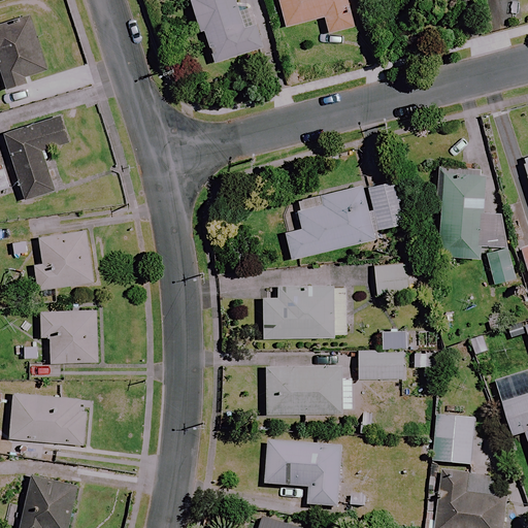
[(240,15),(234,0),(189,0),(215,64),(262,46),(249,12),(240,15)]
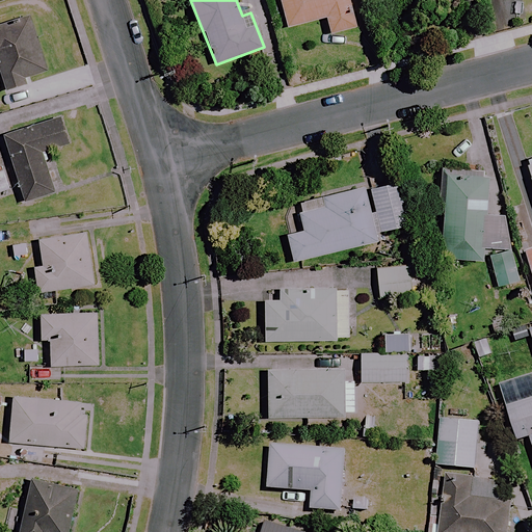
[(329,34),(351,29),(347,12),(350,11),(347,0),(280,0),(287,28),(326,19),(329,34)]
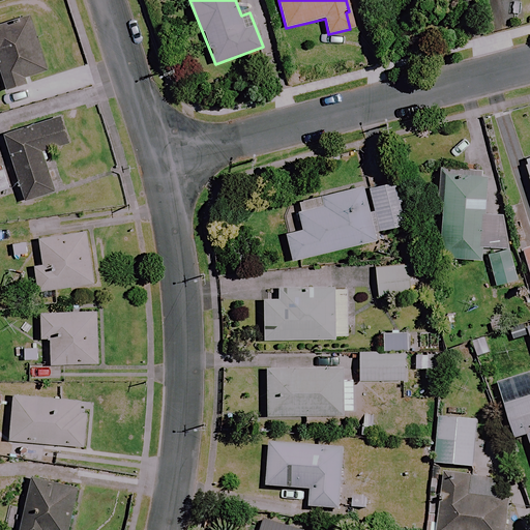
[(398,0),(402,9),(423,0),(398,0)]
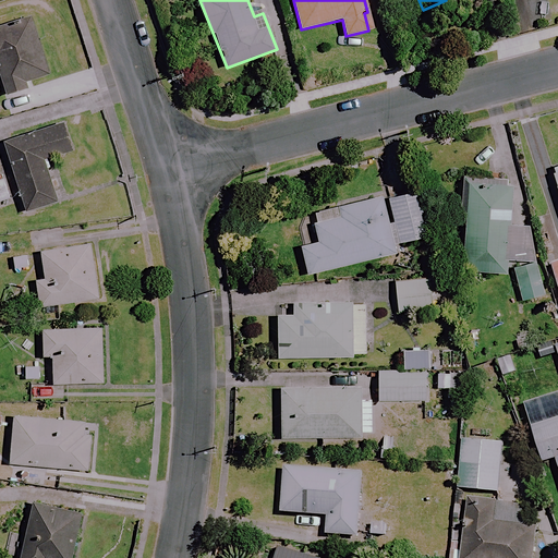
[(52,68),(34,14),(0,25),(0,65),(9,92),(32,84),(29,75),(52,68)]
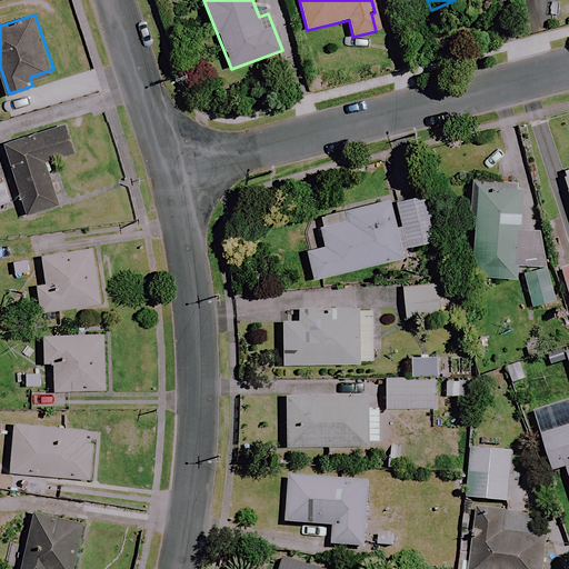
[(72,155),(63,123),(3,142),(26,217),(58,207),(45,162),(72,155)]
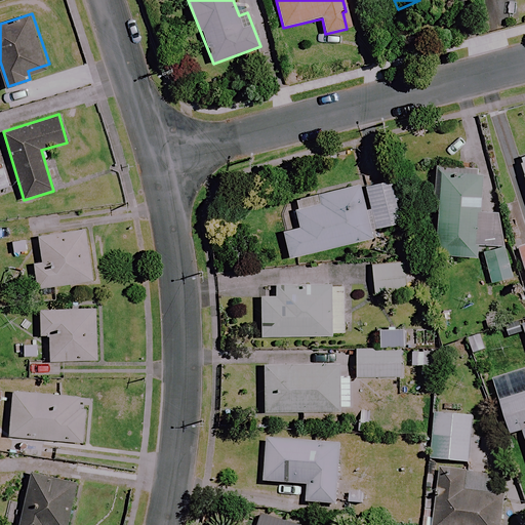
[(479,172),(436,174),(439,259),(477,257),(477,246),(501,245),(499,216),(480,216),(479,172)]
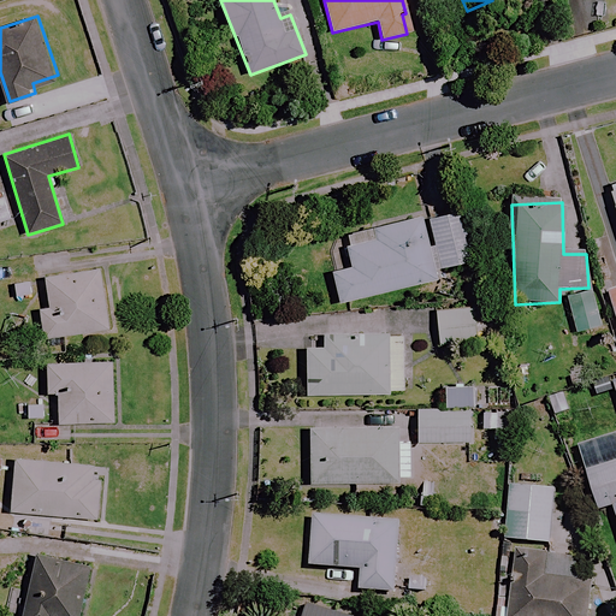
[(462,265),(449,211),(345,234),(353,268),(333,272),(339,303),(438,280),(436,271),(462,265)]
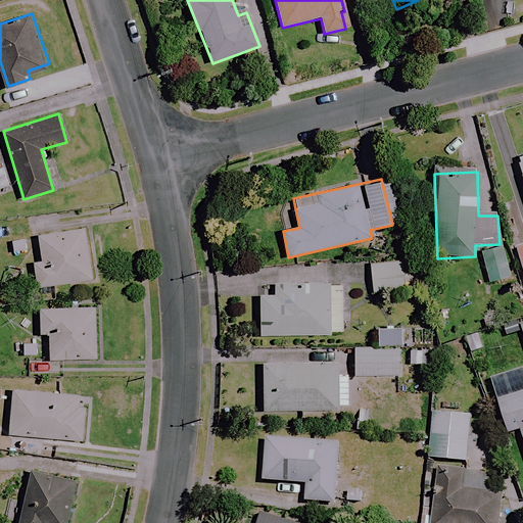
[(85,230),(38,237),(42,262),(34,263),(38,289),(93,281),(85,230)]
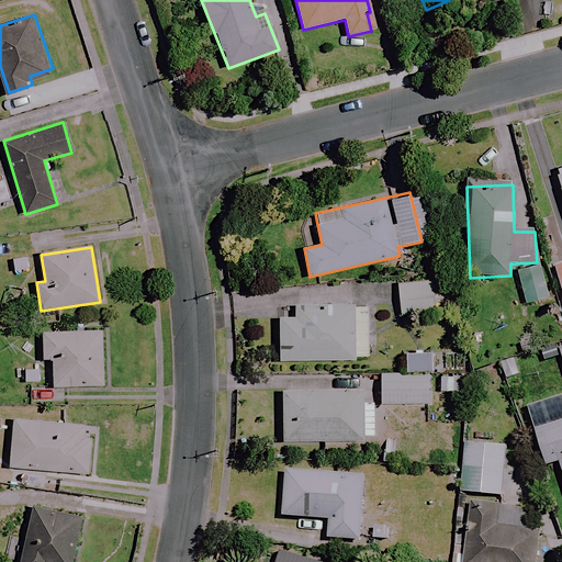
[(420,314),(418,282),(398,283),(401,316),(420,314)]
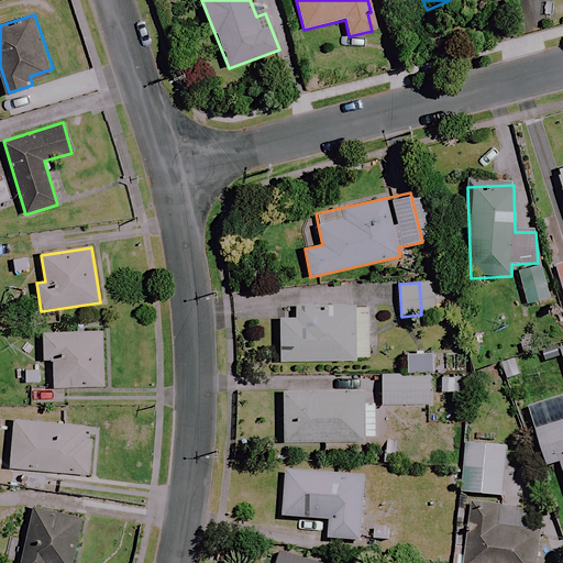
[(293,302),(293,318),(280,318),(280,361),(371,360),(370,320),(370,301),(293,302)]
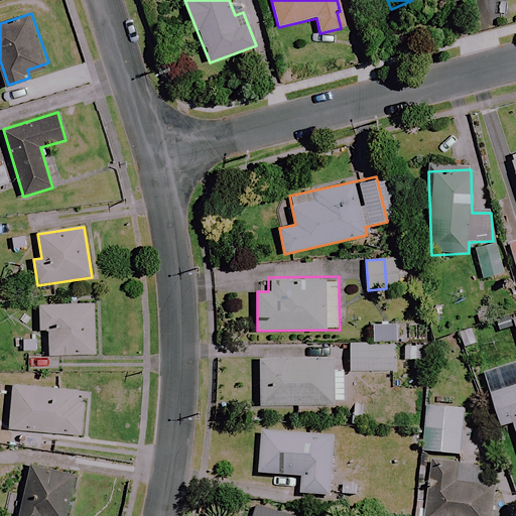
[(97,355),(96,304),(40,305),(41,331),(48,331),(48,356),(97,355)]
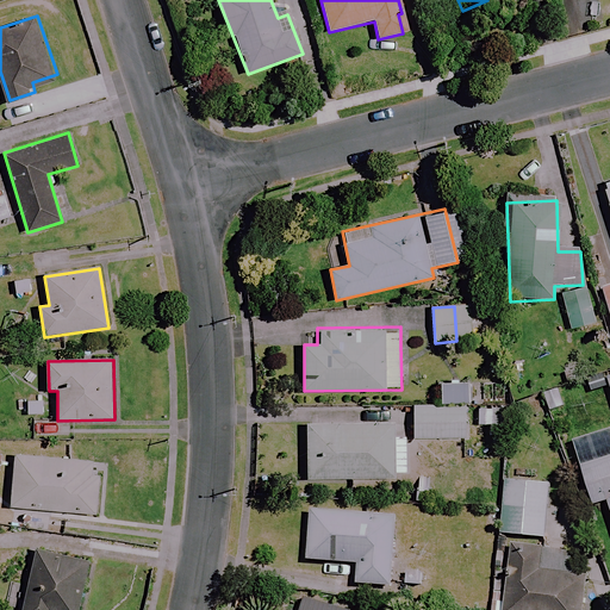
[(470,381),(440,383),(440,404),(471,403),(470,381)]
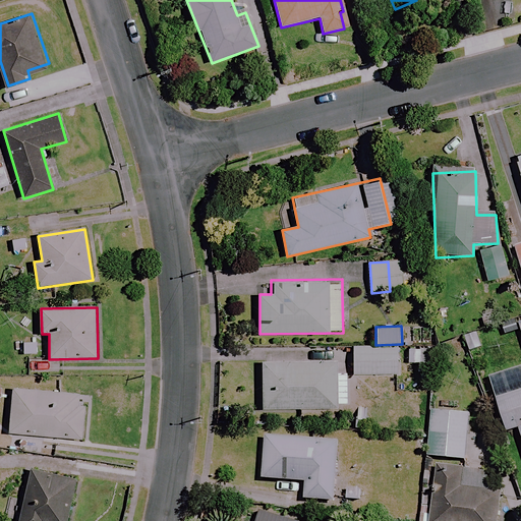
[(397,348),(354,348),(354,374),(397,374),(397,348)]
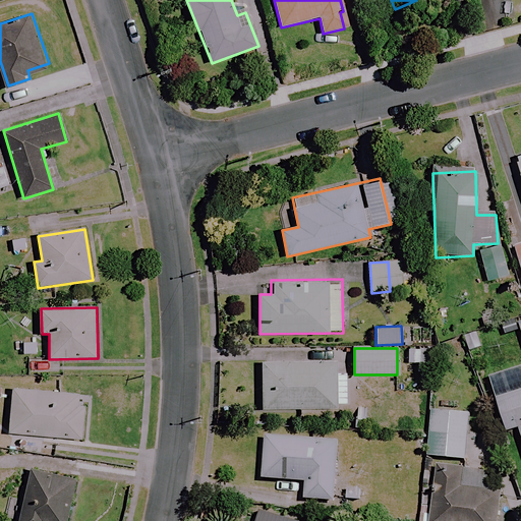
[(335,372),(335,360),(264,360),(264,408),(347,409),(347,372),(335,372)]
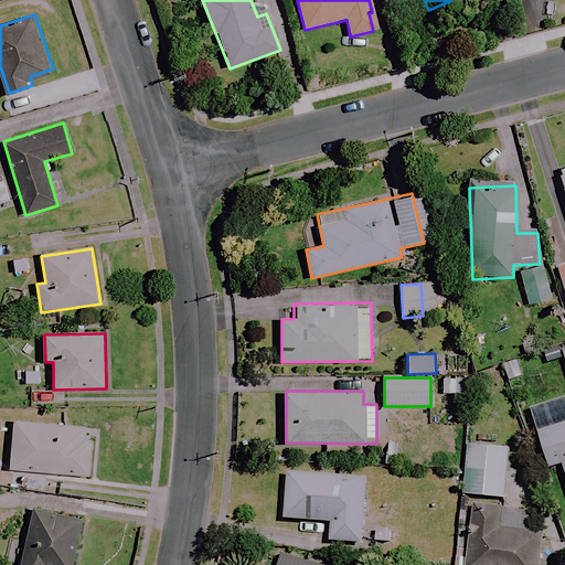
[(564,397),(530,409),(548,469),(563,465),(564,471),(564,397)]
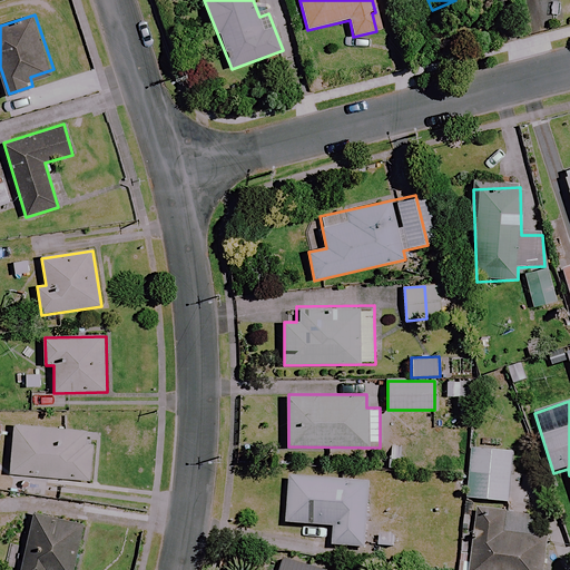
[(85,434),(13,430),(11,475),(91,480),(94,444),(85,444),(85,434)]
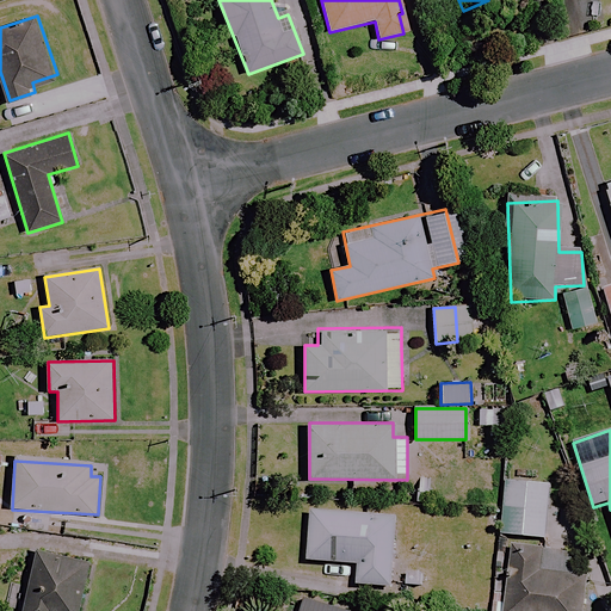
[(548,488),(507,486),(503,536),(544,539),(548,488)]
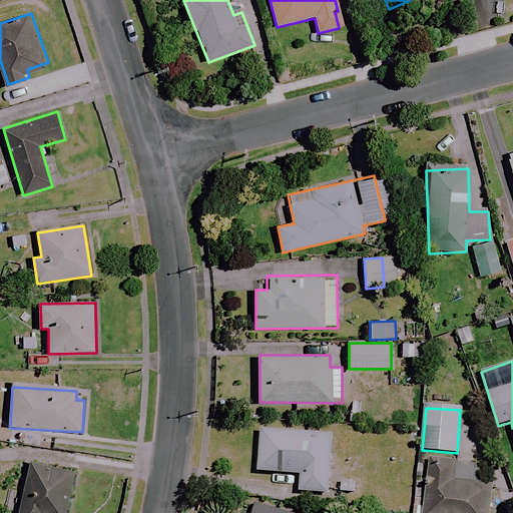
[(335,435),(263,429),(260,472),(301,475),(300,492),(330,494),(335,435)]
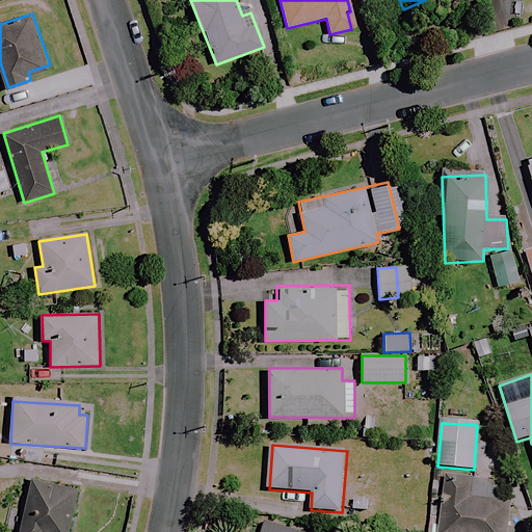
[(69,531),(76,486),(69,485),(71,471),(22,463),(20,476),(31,478),(31,480),(22,531),(69,531)]
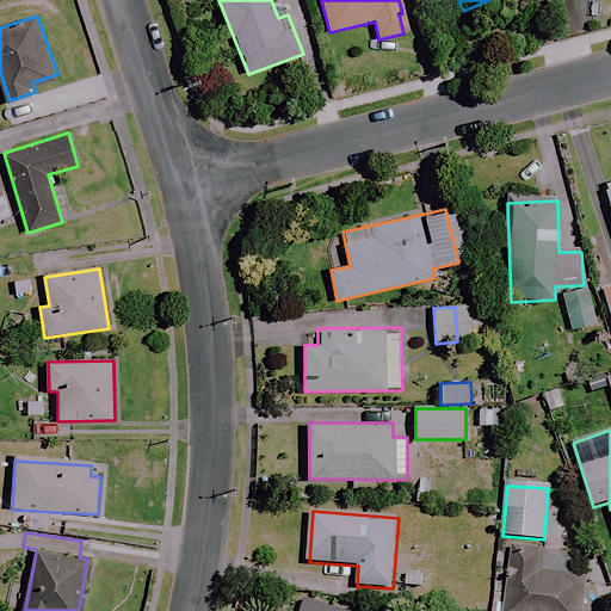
[(543,553),(514,549),(507,610),(582,610),(586,579),(541,574),(543,553)]
